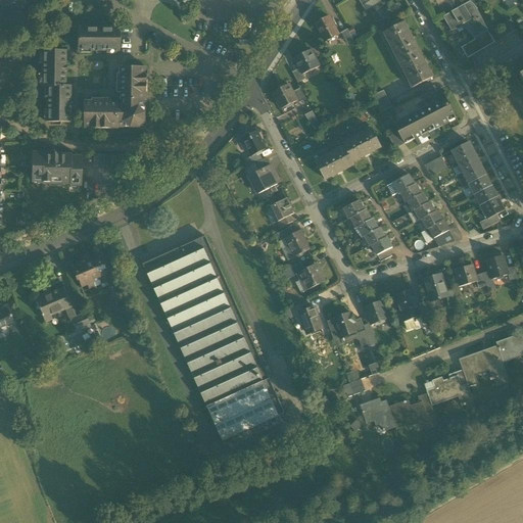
[(17,29),(21,24),(21,14),(25,12),(24,0),(0,0),(0,5),(2,7),(0,9),(0,20),(5,20),(6,29),(17,29)]
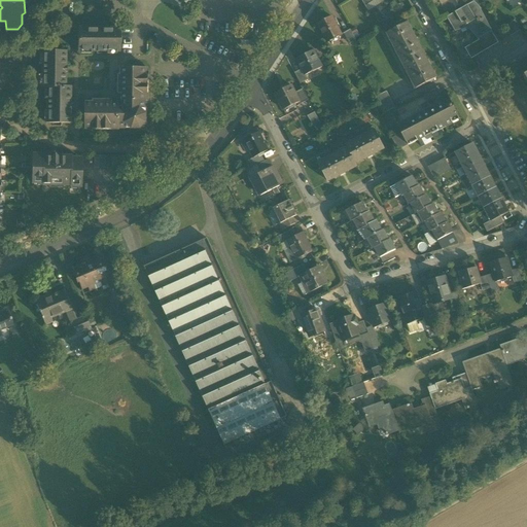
[(387,0),(374,0),(371,2),(365,6),(369,11),(387,0)]
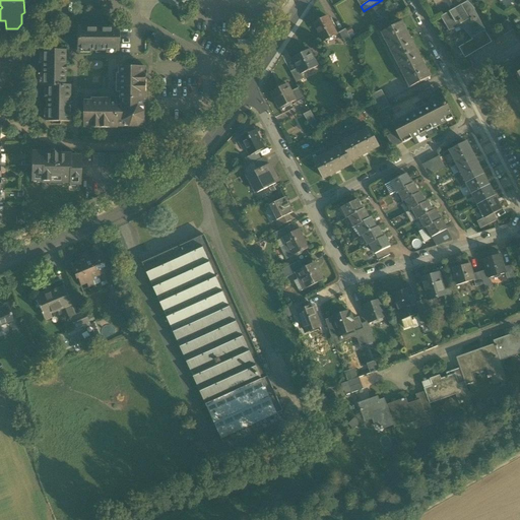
[(439,0),(451,0),(456,9),(467,2),(468,1),(467,0),(434,0),(435,1),(436,2),(439,0)]
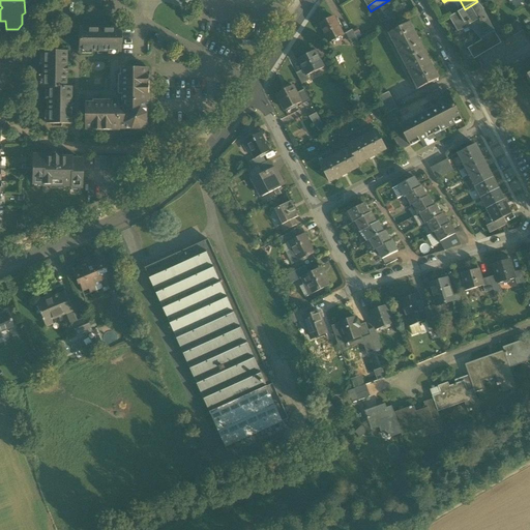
[(487,19),(476,2),(465,9),(450,18),(459,31),(472,23),(481,39),(483,38),(495,32),(487,18),(487,19)]
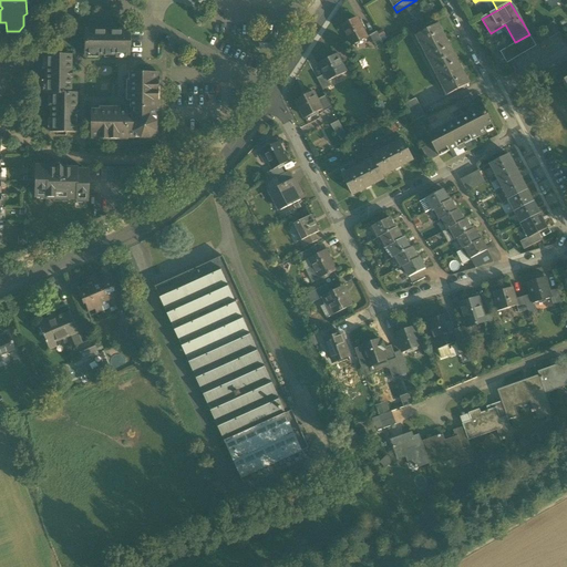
[(343,27),(353,45),(368,38),(358,19),(343,27)]
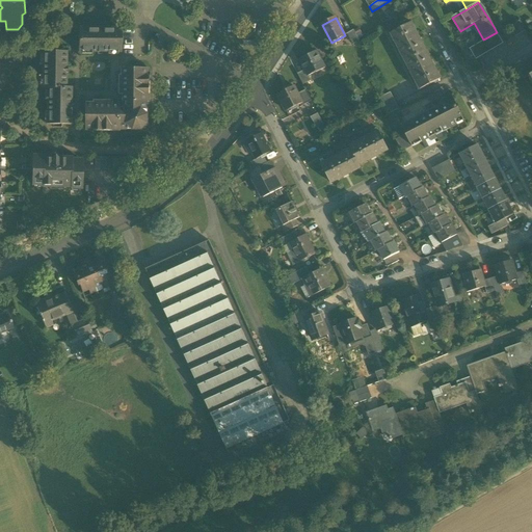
[(510,27),(516,36),(527,30),(521,21),(510,27)]
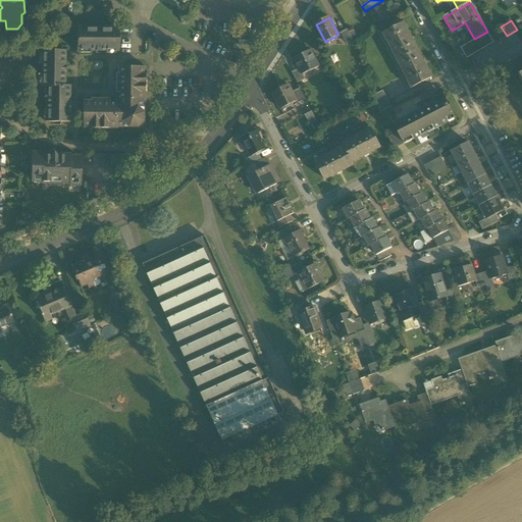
[(383,33),(412,88),(431,77),(403,22),(383,33)]
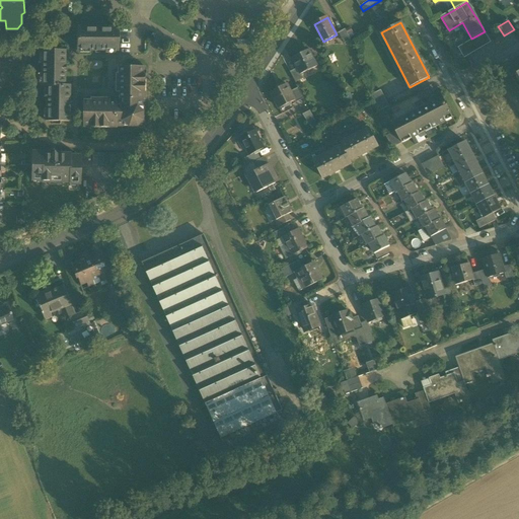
[(116,52),(117,52),(118,28),(77,27),(76,51),(77,51),(77,50),(88,50),(88,52),(104,52),(104,51),(116,51),(116,52)]
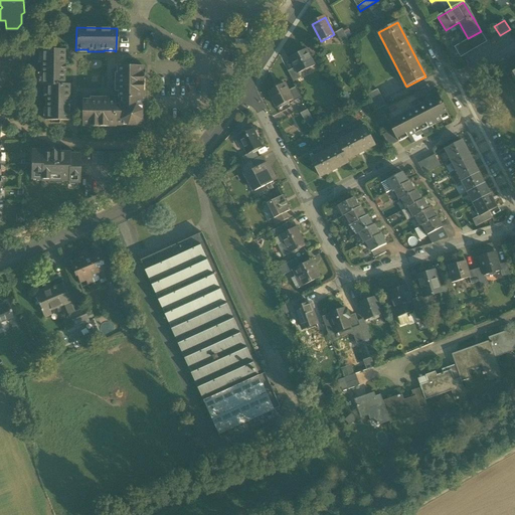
[(337,33),(342,43),(348,40),(347,38),(342,29),(337,33)]
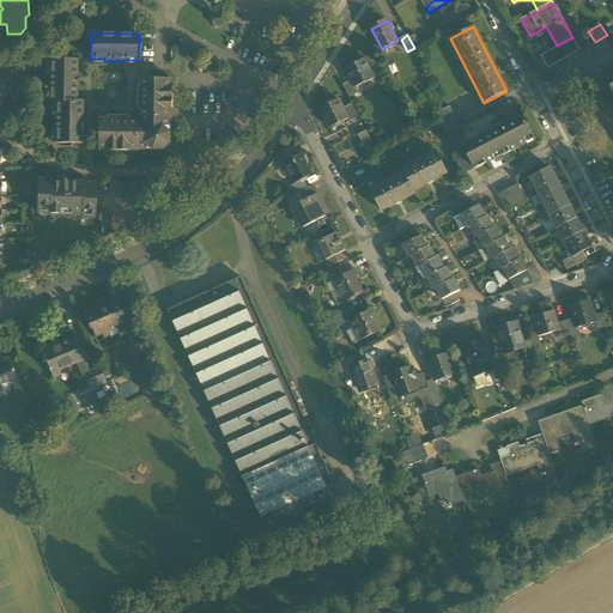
[(559,44),(560,46),(541,56),(548,70),(581,50),(572,37),(559,44)]
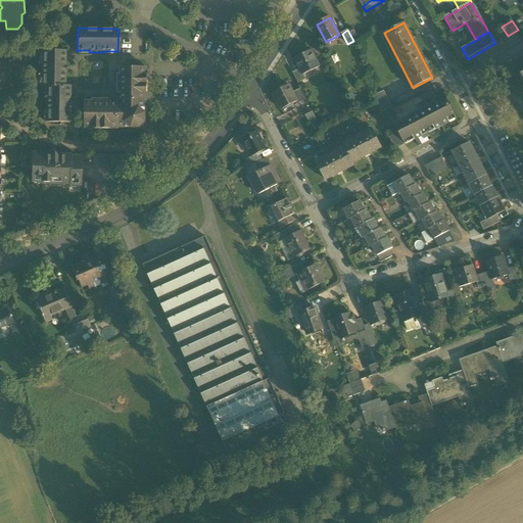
[(300,69),(303,75),(310,72),(311,72),(320,67),(311,50),(294,58),(300,69)]
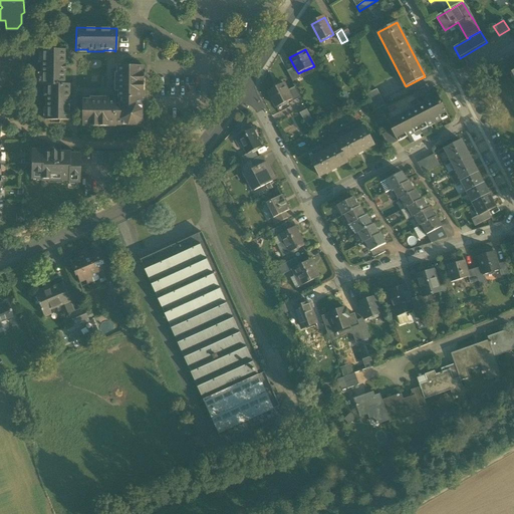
[(40,85),(46,85),(63,85),(63,72),(63,65),(63,51),(40,50),(40,51),(41,52),(41,62),(40,62),(40,74),(41,74),(41,84),(40,84),(40,85)]
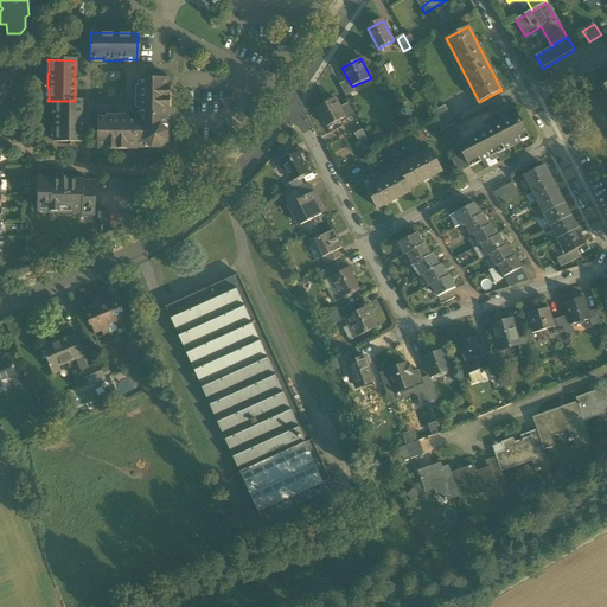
[(142,117),(146,117),(166,116),(166,109),(171,109),(171,88),(166,88),(166,80),(140,80),(140,88),(138,88),(138,96),(139,96),(139,101),(138,101),(138,109),(142,109),(142,117)]
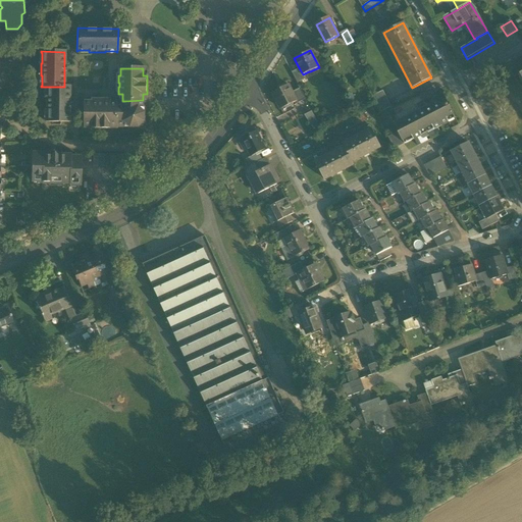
[(292,72),(298,84),(306,80),(303,74),(300,69),(292,72)]
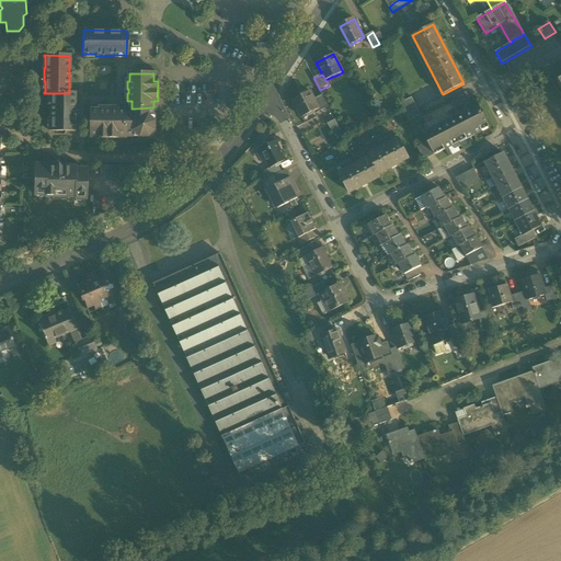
[(294,100),(302,117),(319,110),(313,99),(310,91),(294,100)]
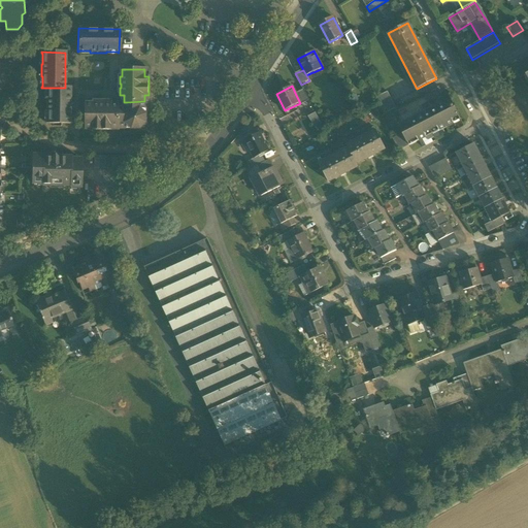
[(70,88),(65,88),(47,88),(47,100),(46,100),(46,111),(47,111),(46,123),(46,124),(70,124),(70,109),(70,102),(70,88)]
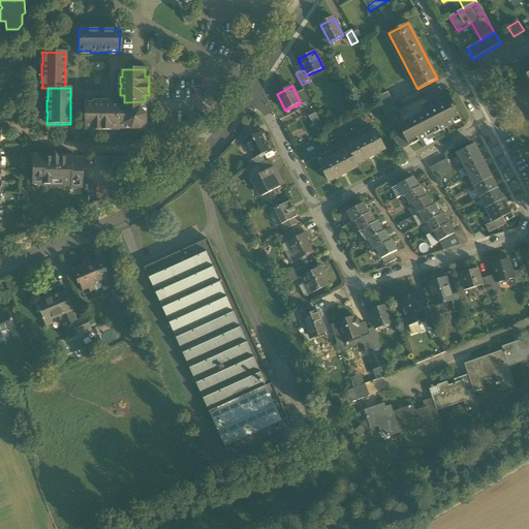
[(301,103),(302,105),(310,101),(304,89),(296,93),(301,103)]
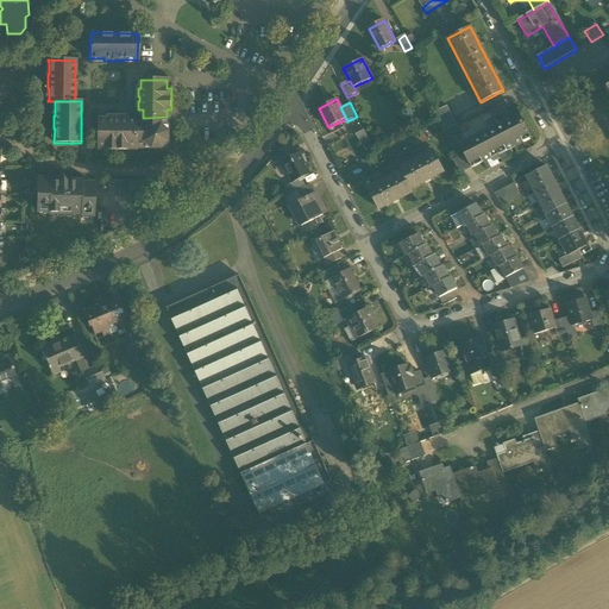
[(434,112),(444,131),(457,125),(447,106),(434,112)]
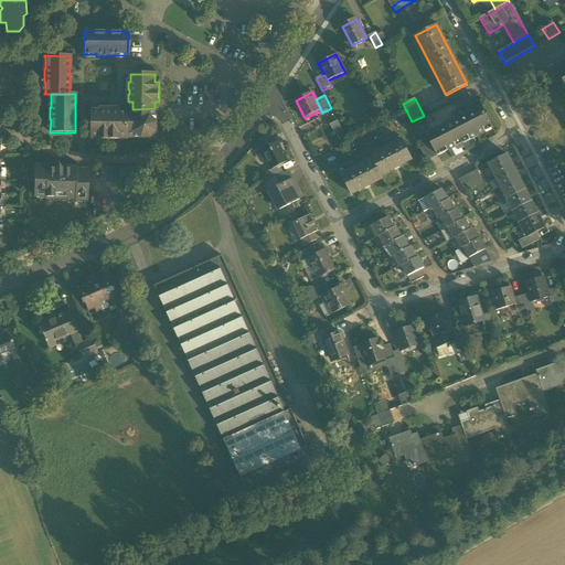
[(432,144),(438,156),(451,149),(459,145),(492,128),(480,103),(468,109),(470,112),(461,116),(462,118),(428,136),(432,144)]
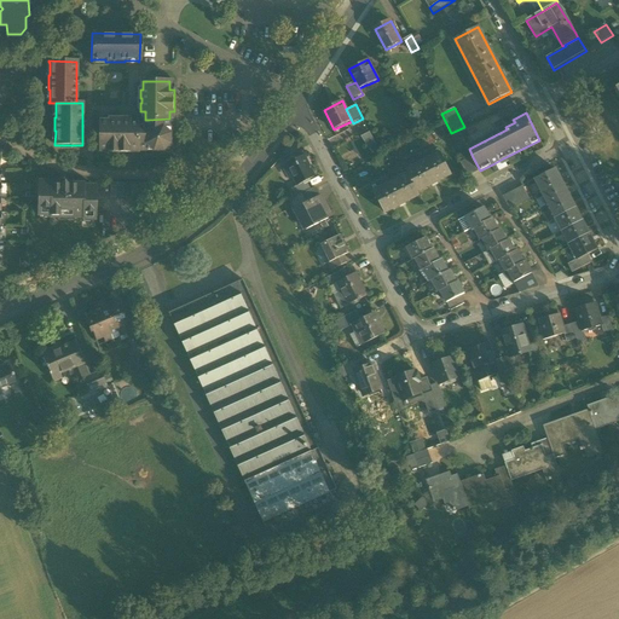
[(131,149),(139,149),(140,127),(140,123),(132,123),(132,120),(123,120),(123,121),(119,120),(119,119),(110,119),(110,121),(102,121),(100,148),(110,148),(110,152),(131,154),(131,149)]
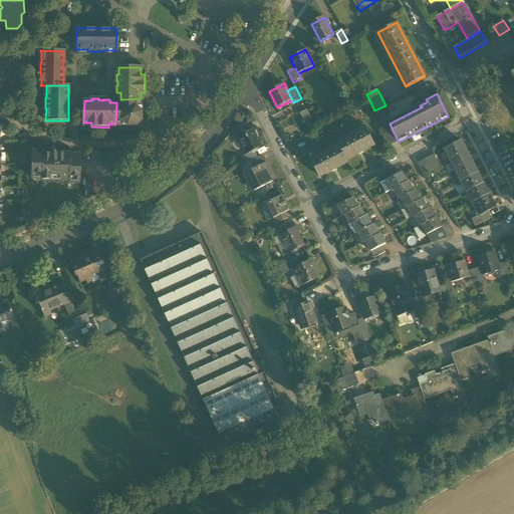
[(143,99),(141,98),(123,99),(123,102),(119,106),(116,105),(115,123),(115,125),(123,125),(123,126),(130,126),(138,126),(144,120),(144,112),(143,112),(144,106),(143,106),(143,99)]
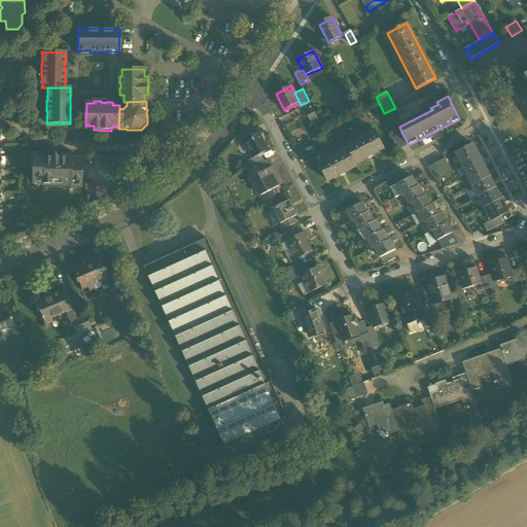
[(307,116),(316,132),(323,128),(315,112),(307,116)]
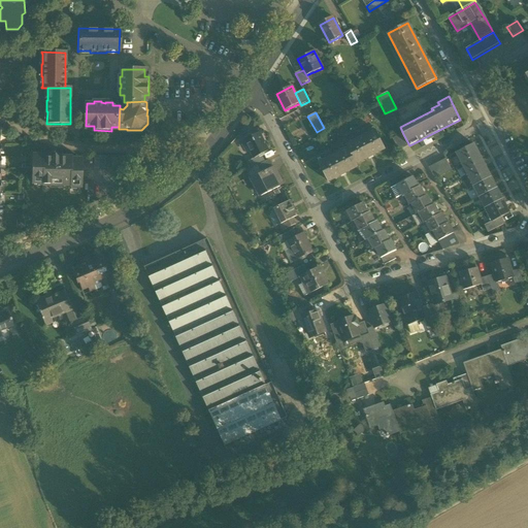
[(347,145),(348,149),(356,164),(386,149),(375,131),(347,145)]
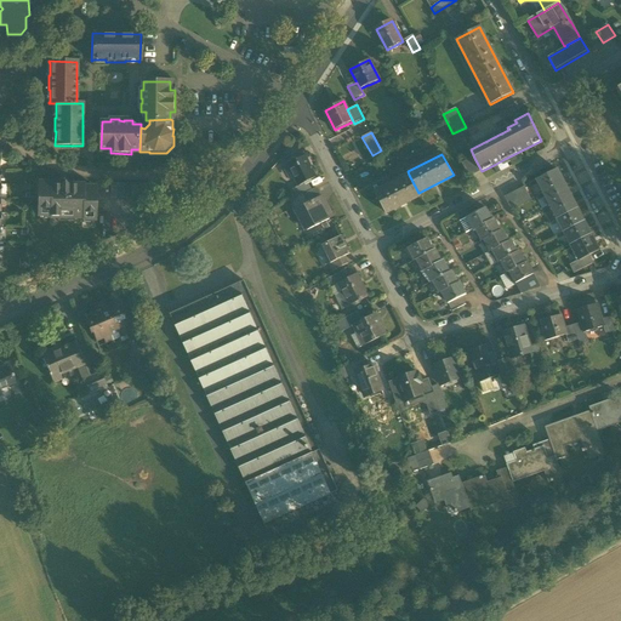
[(305,157),(289,165),(296,178),(300,187),(308,182),(315,177),(305,157)]
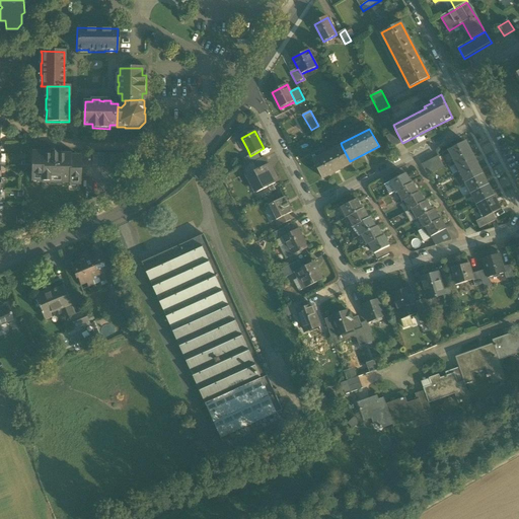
[(386,138),(391,148),(402,143),(396,132),(386,138)]
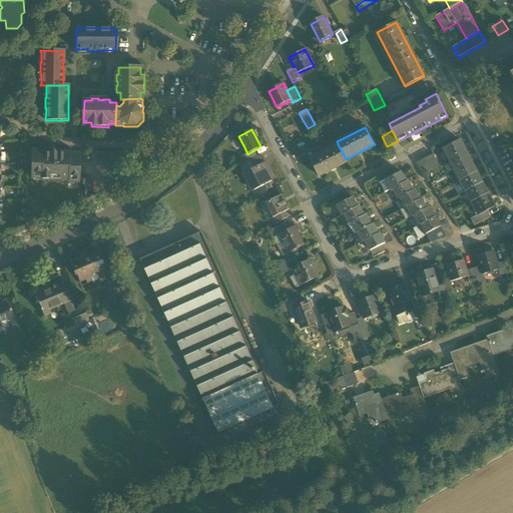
[(417,131),(410,135),(414,142),(421,138),(417,131)]
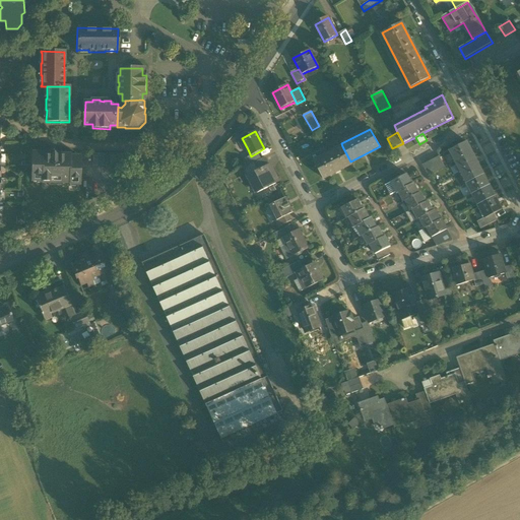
[(238,141),(243,151),(248,149),(242,138),(238,141)]
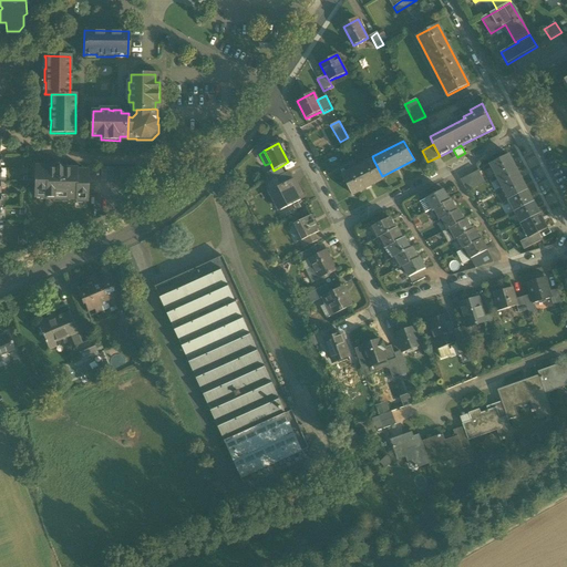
[(491,164),(497,176),(515,167),(508,155),(491,164)]
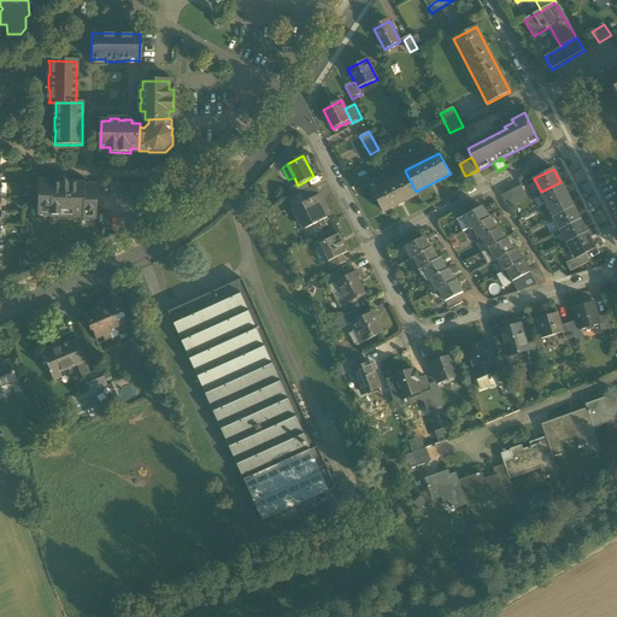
[(418,195),(416,192),(406,174),(372,192),(385,212),(418,195)]
